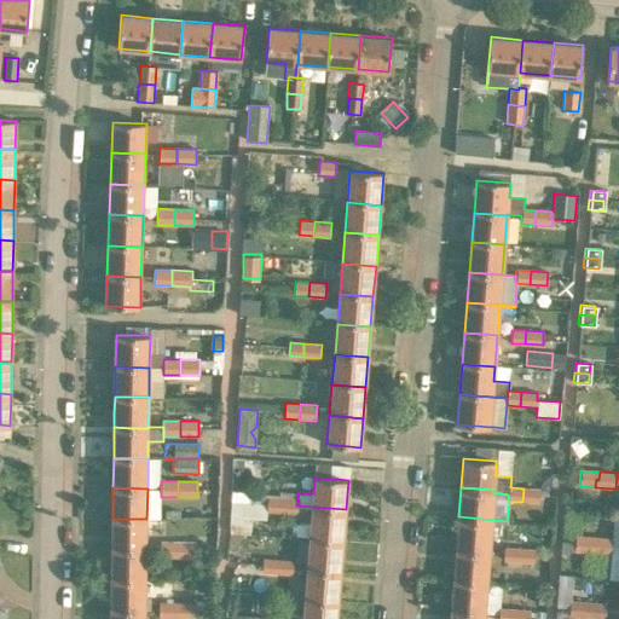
[(539,490),(524,489),(522,502),(538,503),(539,490)]
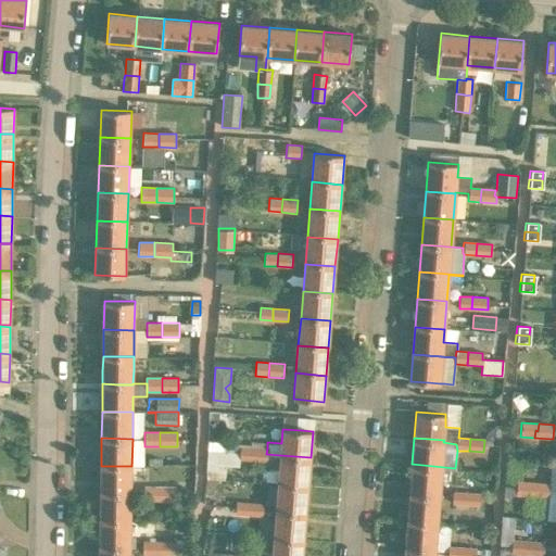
[(220,443),(220,452),(239,453),(238,459),(240,459),(252,460),(253,447),(241,446),(241,444),(220,443)]
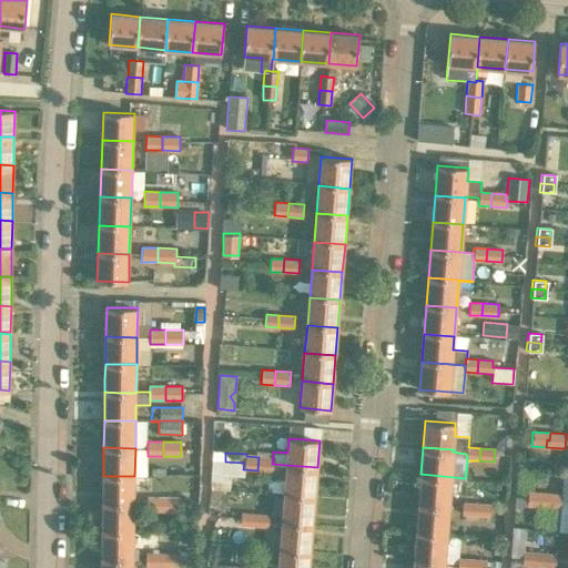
[(273,458),(259,457),(257,470),(272,472),(273,458)]
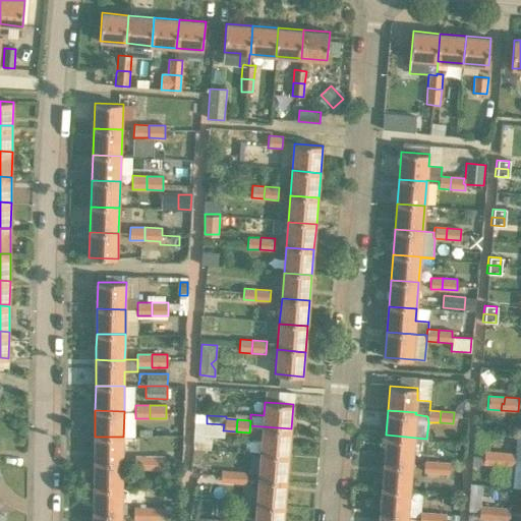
[(224,437),(225,430),(223,430),(224,424),(207,423),(205,423),(204,435),(224,437)]
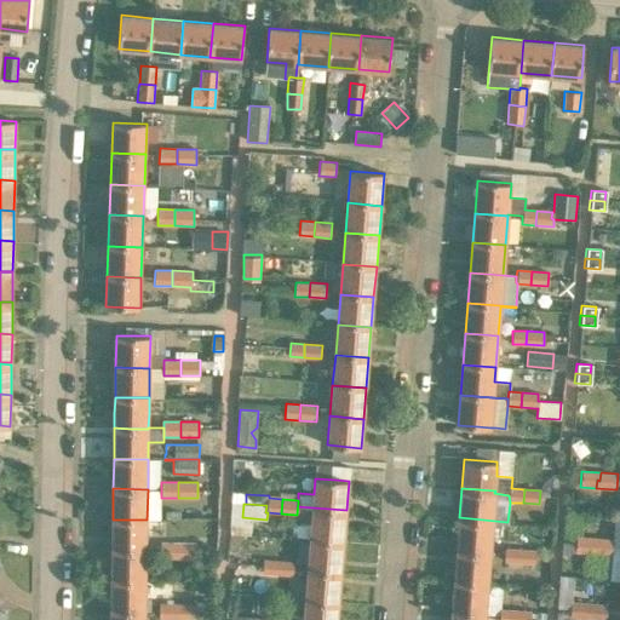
[(311,526),(310,538),(344,540),(346,510),(313,507),(313,509),(311,526)]
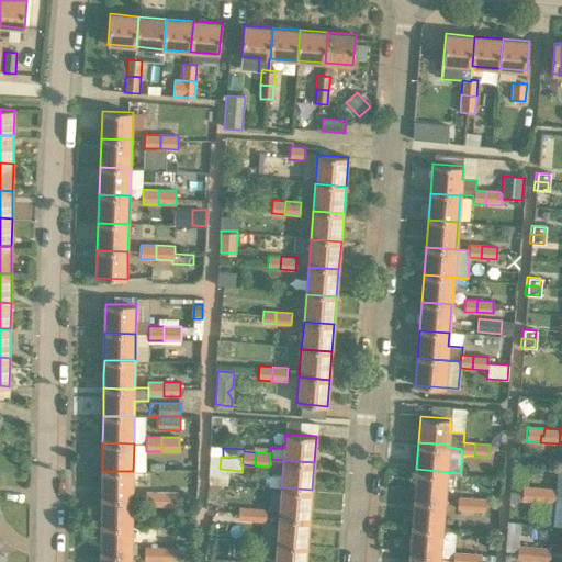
[(460,473),(416,469),(414,497),(444,499),(446,475),(460,476),(460,473)]
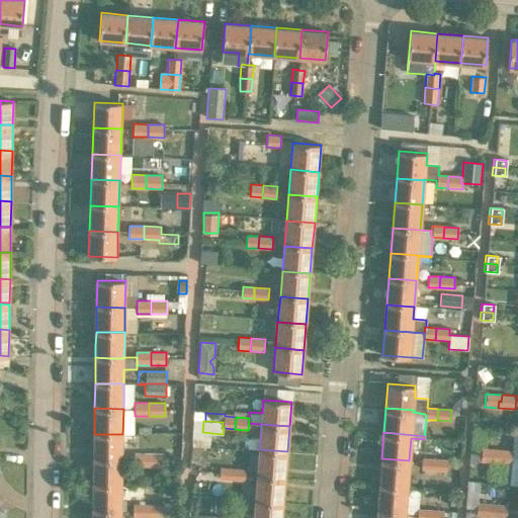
[(94,434),(94,459),(122,459),(122,434),(94,434)]
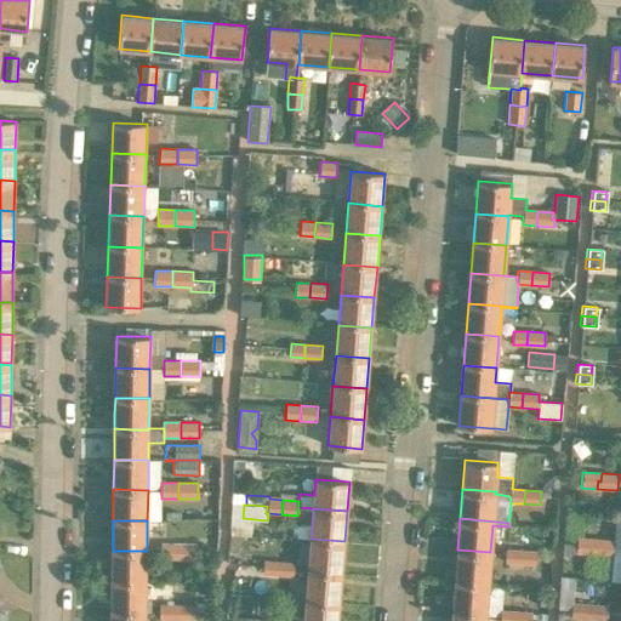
[(577,537),(576,553),(592,554),(592,546),(596,547),(596,539),(577,537)]
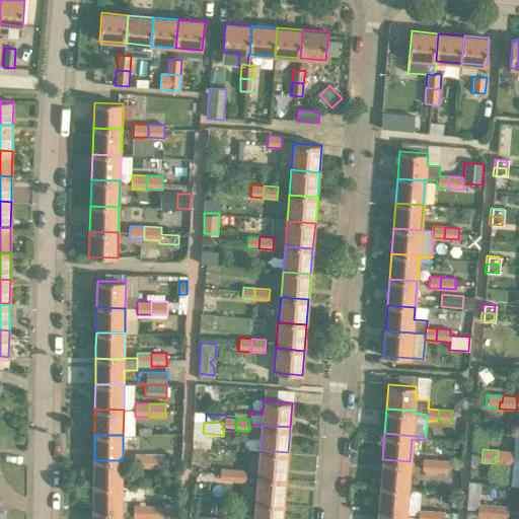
[(257,475),(286,478),(288,452),(260,450),(257,475)]
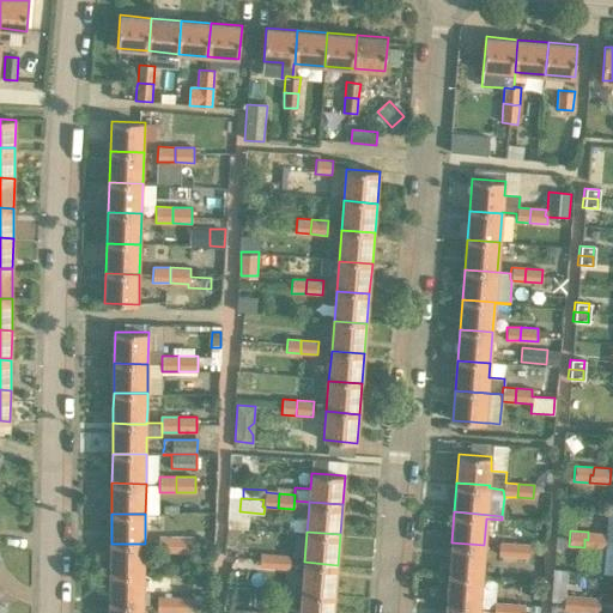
[(605,550),(606,533),(588,532),(588,540),(584,539),(584,547),(605,550)]
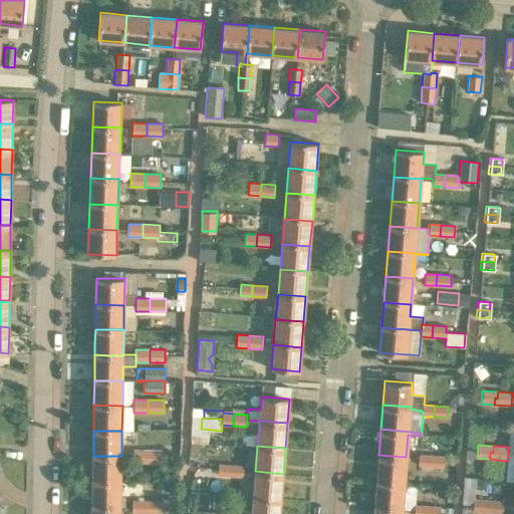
[(133,463),(147,463),(148,450),(133,450),(133,463)]
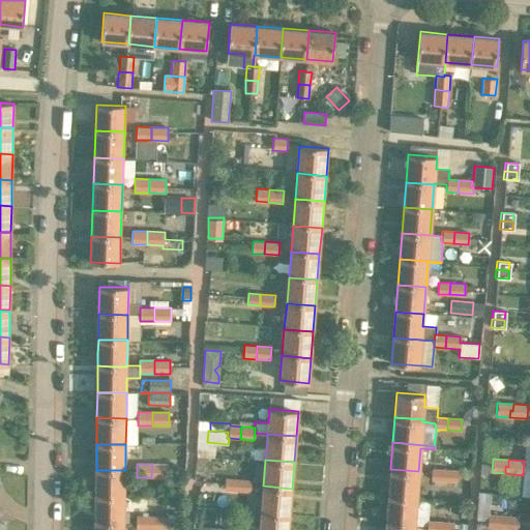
[(168,464),(152,464),(151,477),(168,477),(168,464)]
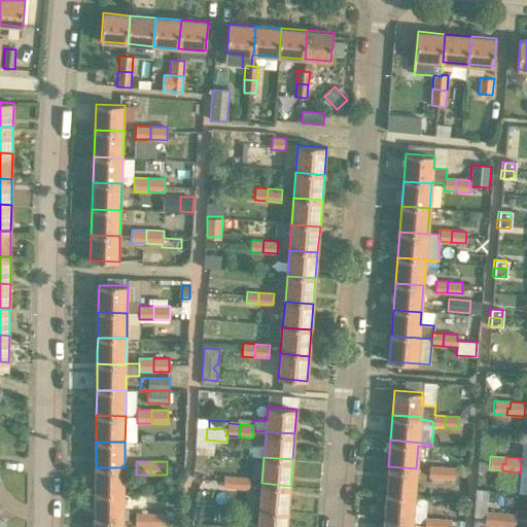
[(386,492),(414,494),(416,468),(388,466),(386,492)]
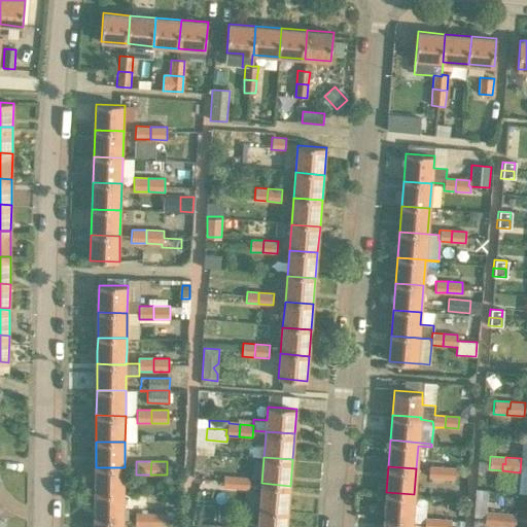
[(124,493),(125,467),(96,467),(95,493),(124,493)]
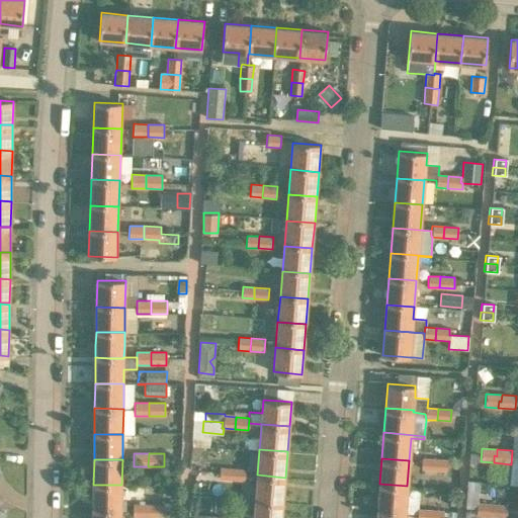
[(421,469),(433,470),(434,459),(422,459),(421,469)]
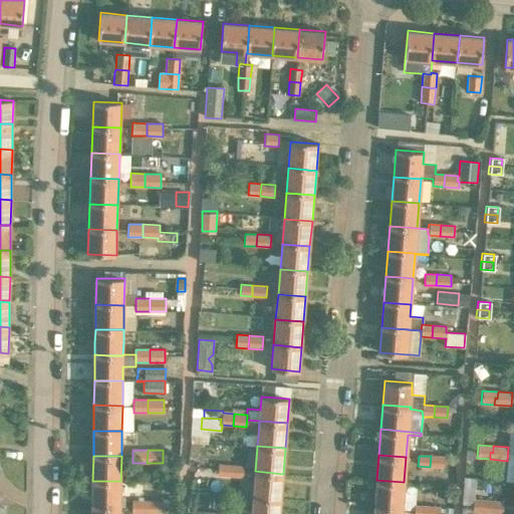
[(444,457),(431,456),(430,467),(444,468),(444,457)]
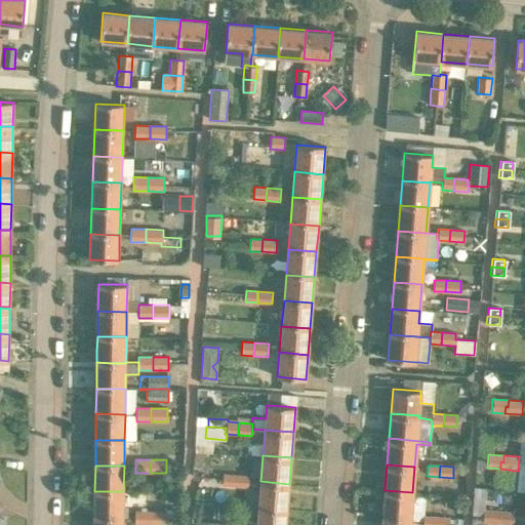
[(223,486),(234,487),(235,475),(224,474),(223,486)]
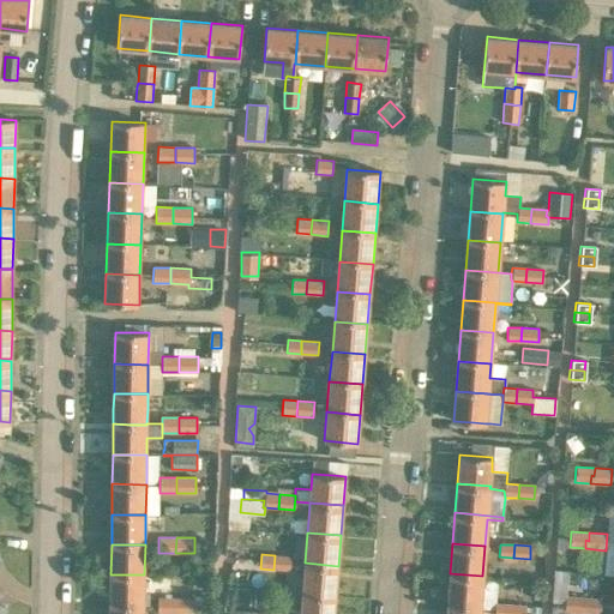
[(292,557),(275,555),(274,570),(290,571),(292,557)]
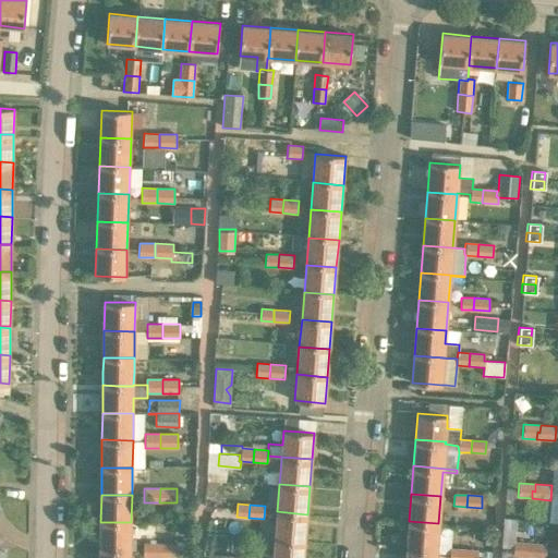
[(275,538),(305,542),(307,514),(277,511),(275,538)]
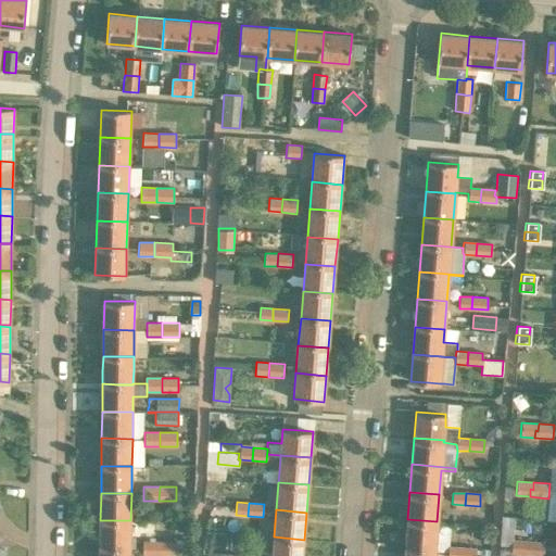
[(437,521),(407,519),(405,546),(434,548),(437,521)]
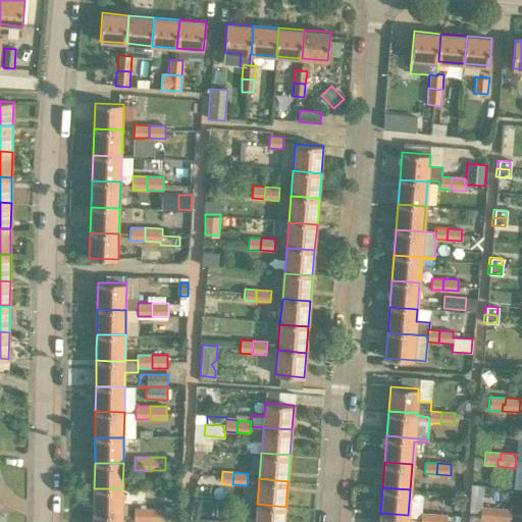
[(122,488),(94,488),(94,514),(122,515),(122,488)]
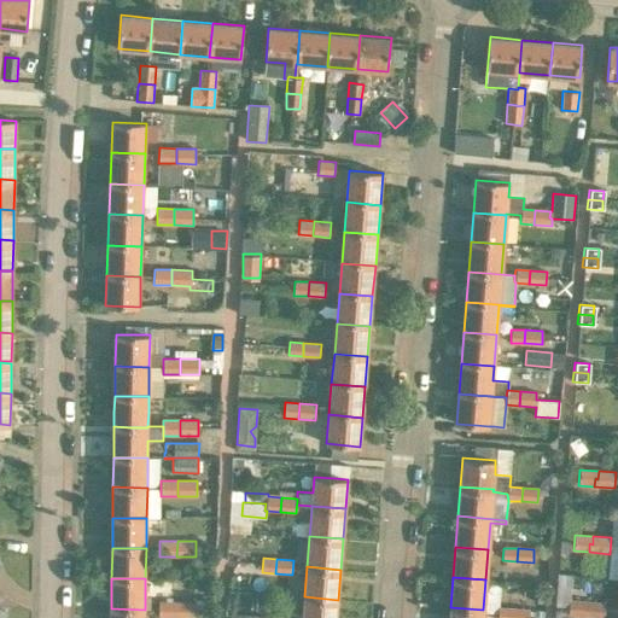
[(302,617),(336,617),(338,600),(304,596),(302,617)]
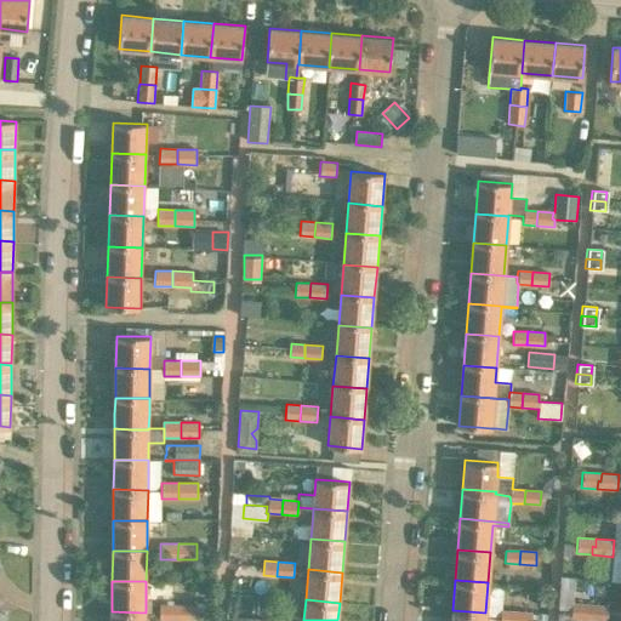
[(590,620),(591,604),(573,603),(571,617),(586,619),(590,620)]
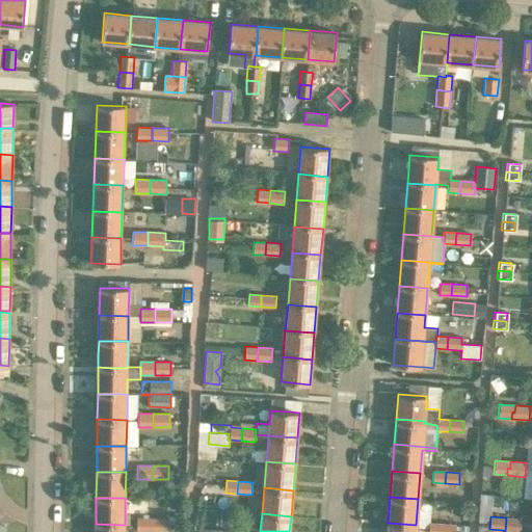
[(136,531),(151,531),(152,517),(137,517),(136,531)]
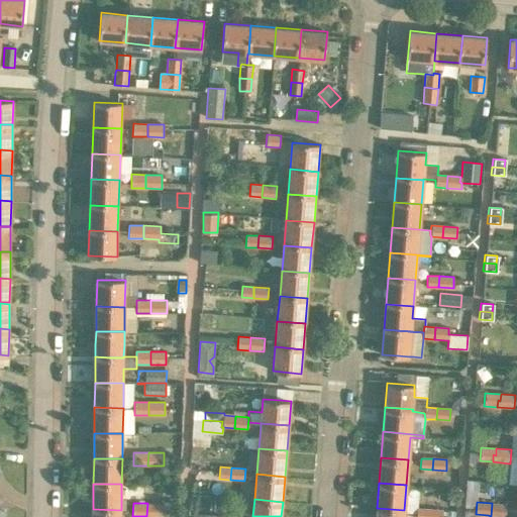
[(164,504),(147,503),(146,516),(164,516),(164,504)]
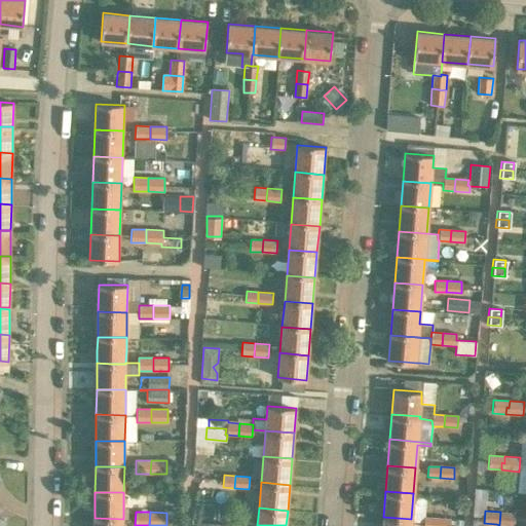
[(516,513),(500,512),(499,525),(515,525),(516,513)]
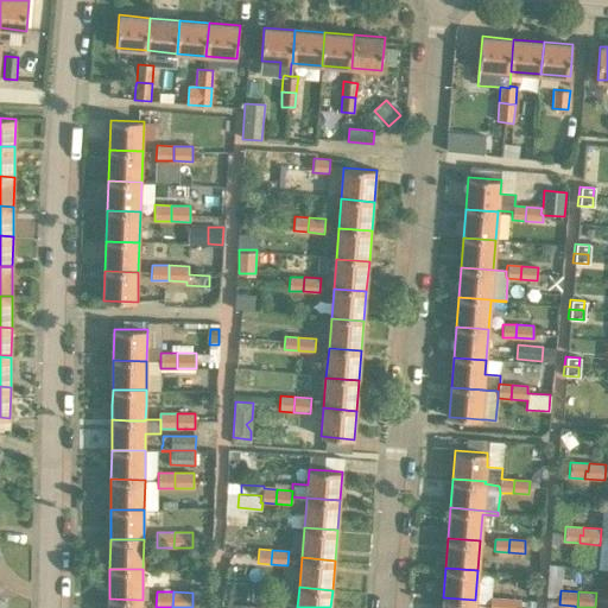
[(474,607),(475,600),(443,597),(442,607),(474,607)]
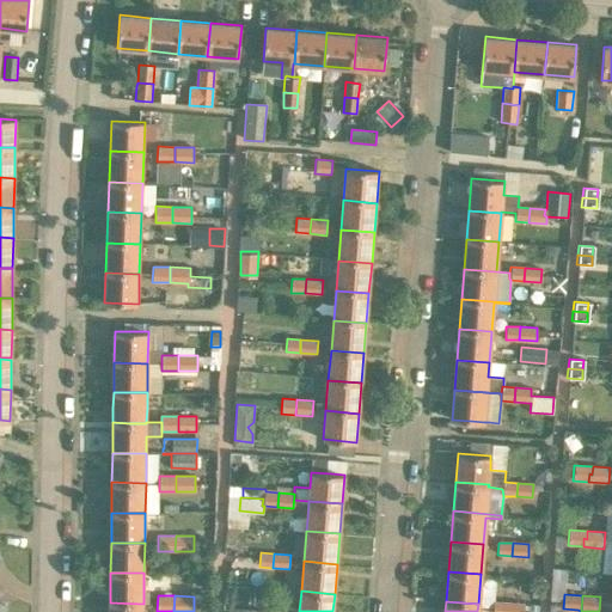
[(493,611),(507,611),(508,603),(494,601),(493,611)]
